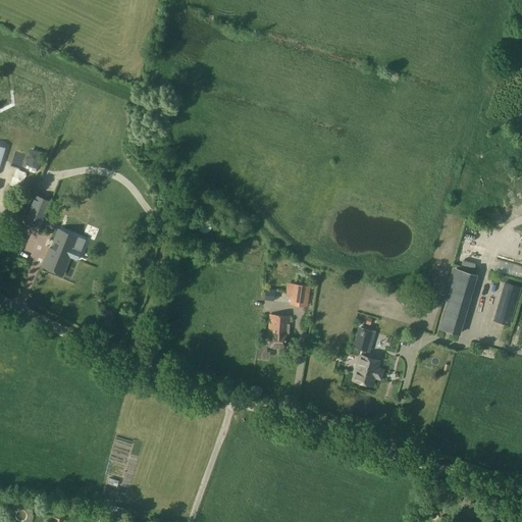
[(25,160),(16,170),(23,176),(33,166),(25,160)]
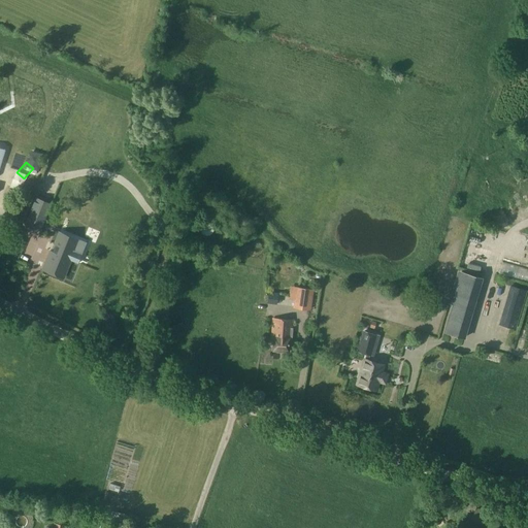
[(87,171),(96,175),(98,170),(89,166),(87,171)]
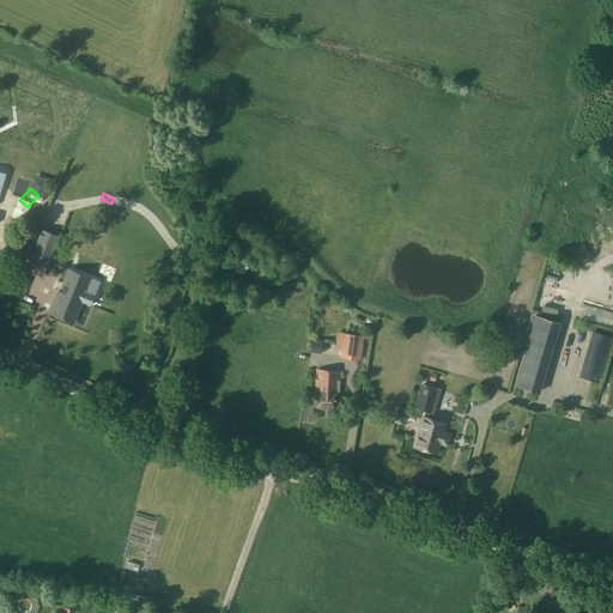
[(59,236),(42,229),(29,260),(47,267),(59,236)]
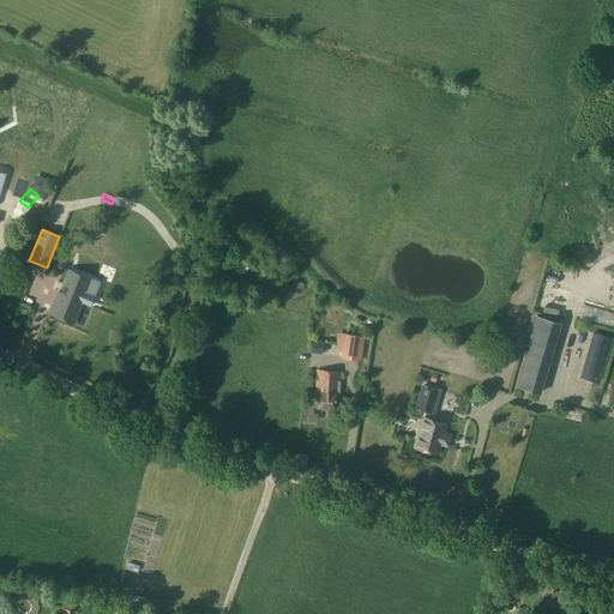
[(59,292),(49,313),(73,323),(82,302),(89,306),(94,295),(86,292),(91,281),(67,270),(61,283),(65,284),(61,293),(59,292)]
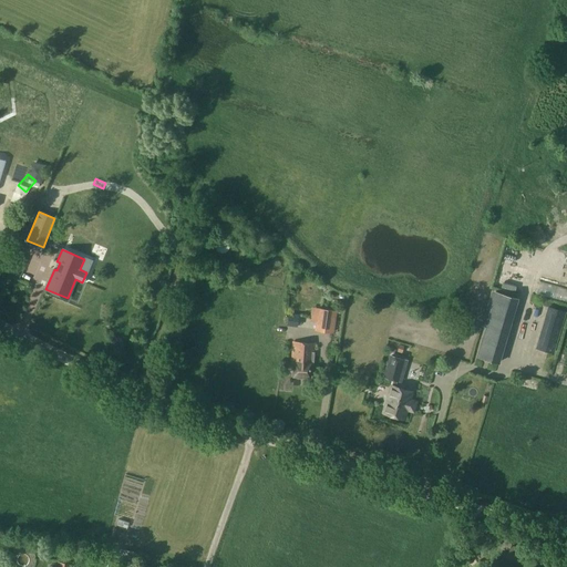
[(566,289),(534,280),(529,294),(566,303),(566,289)]
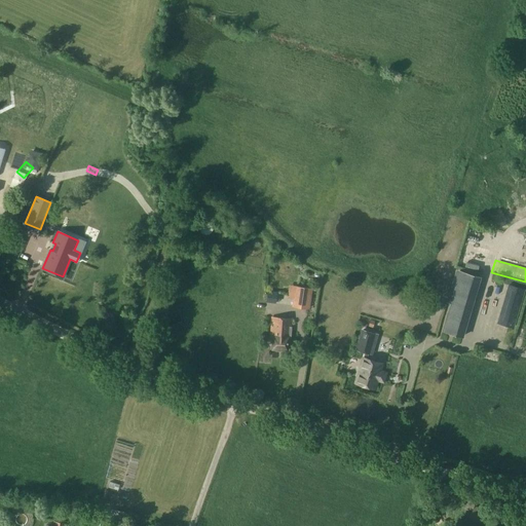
[(450,303),(442,330),(463,336),(481,276),(456,269),(446,302),(450,303)]
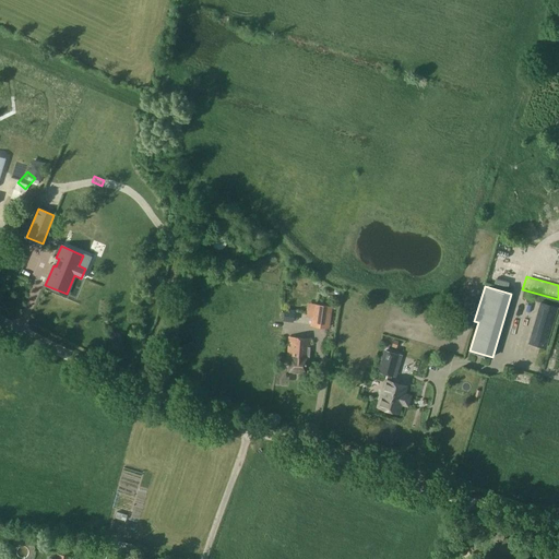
[(557,307),(540,302),(533,330),(549,335),(557,307)]
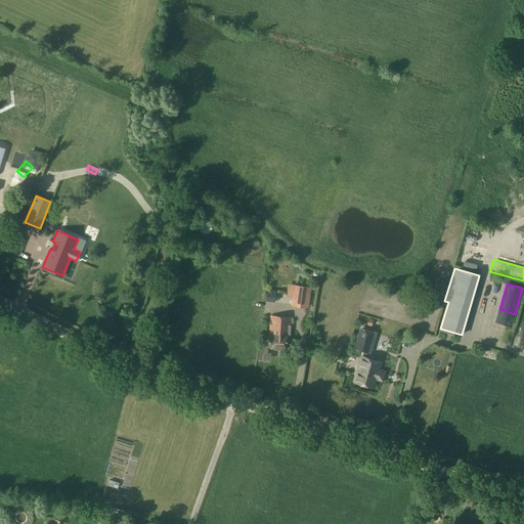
[(295,285),(292,304),(307,306),(310,287),(295,285)]
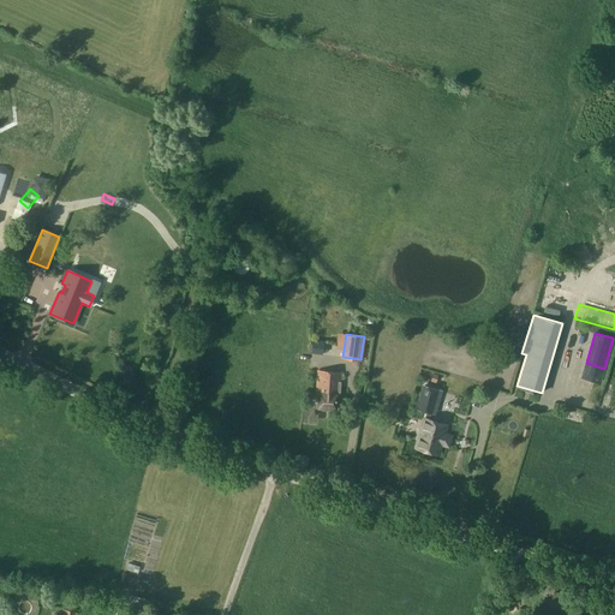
[(312,340),(311,352),(322,353),(323,341),(312,340)]
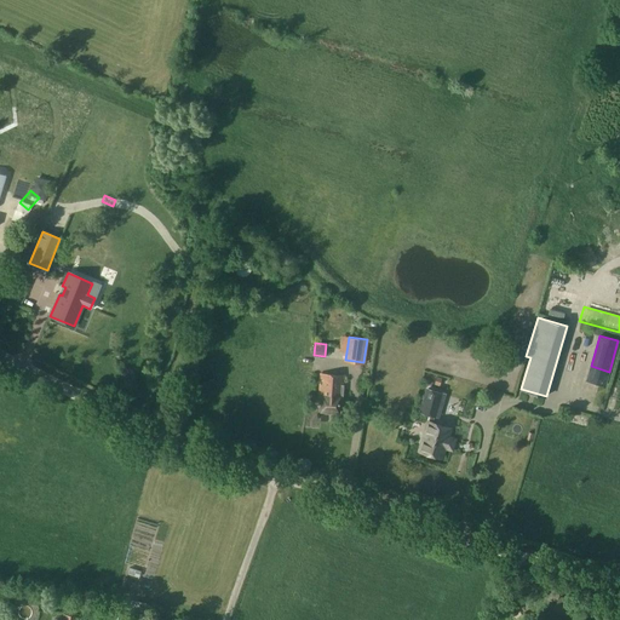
[(321,412),(339,413),(340,399),(344,399),(344,375),(321,374),(320,397),(322,397),(321,412)]
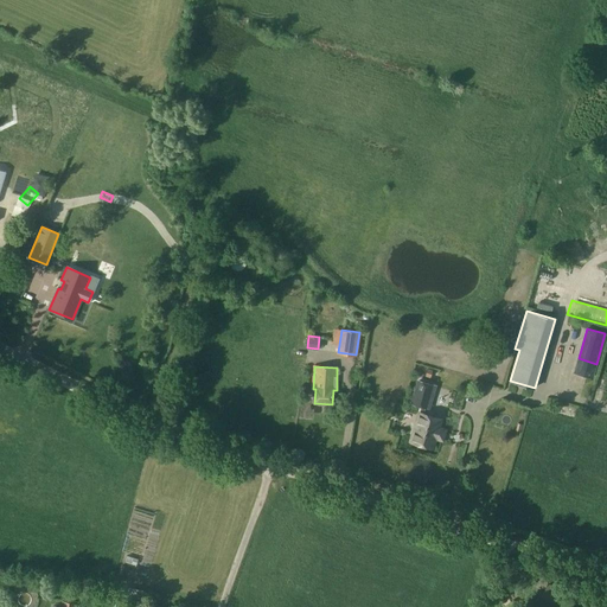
[(433,385),(419,381),(411,403),(422,407),(420,414),(419,413),(411,441),(433,447),(435,438),(439,439),(441,429),(439,428),(441,420),(423,414),(426,408),(433,385)]
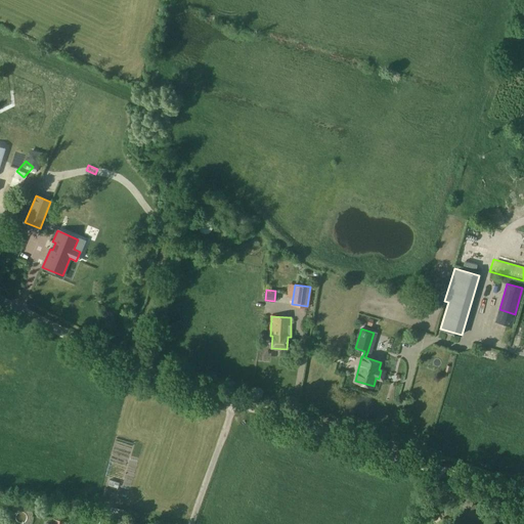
[(398,335),(388,334),(387,348),(397,349),(398,335)]
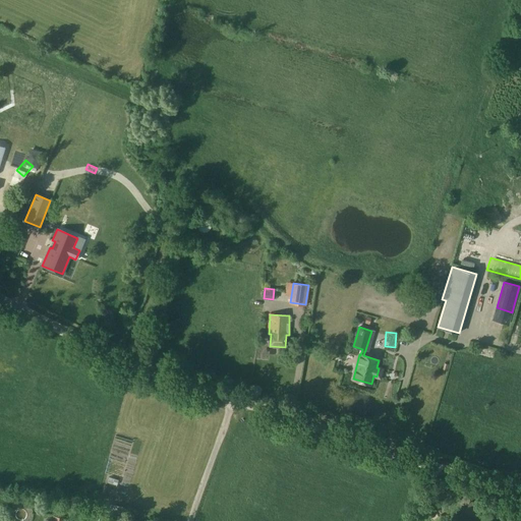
[(125,465),(120,477),(123,479),(118,491),(131,497),(141,471),(125,465)]
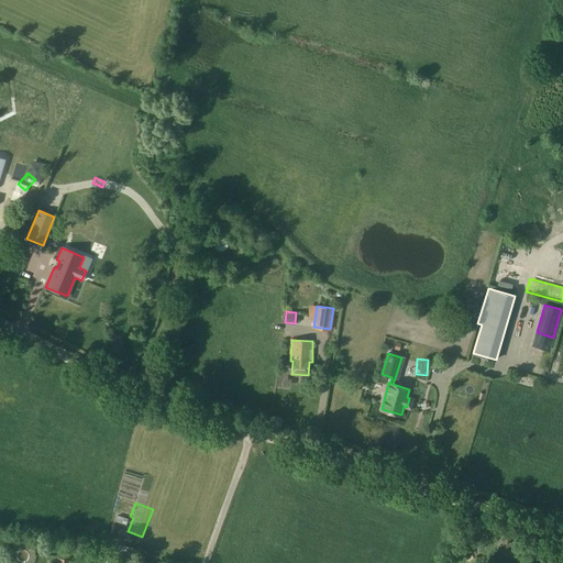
[(113,515),(111,520),(122,525),(124,519),(113,515)]
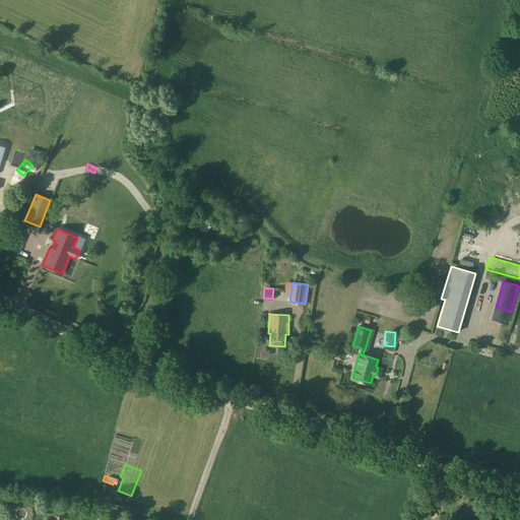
[(484,519),(489,509),(467,501),(464,511),(484,519)]
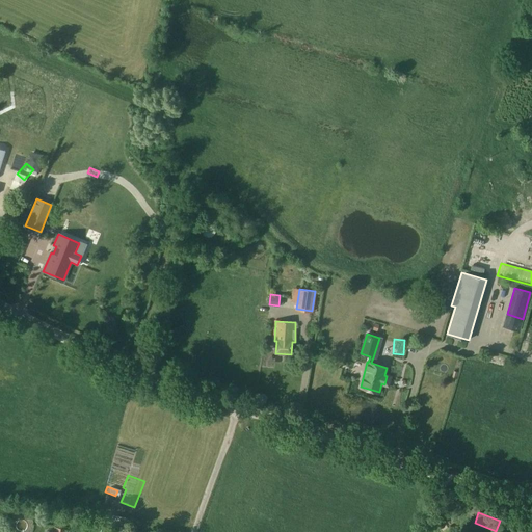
[(127,517),(111,514),(109,523),(126,526),(127,517)]
